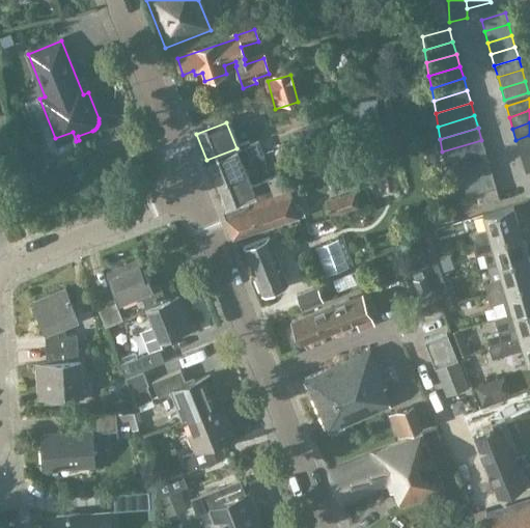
[(529,135),(515,140),(520,151),(529,147),(529,135)]
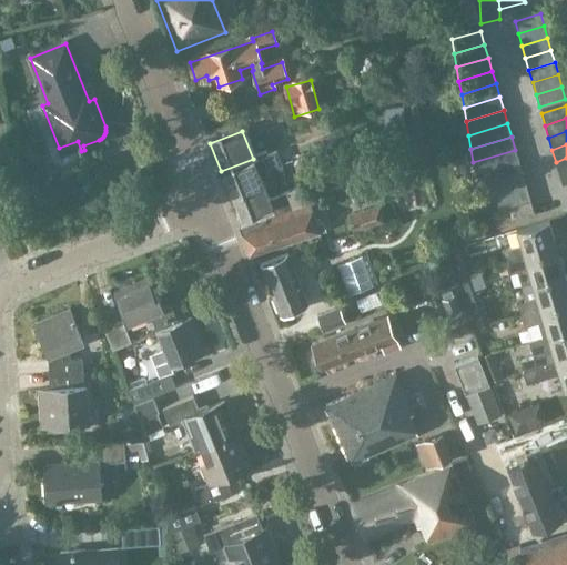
[(519,162),(515,150),(473,162),(475,175),(519,162)]
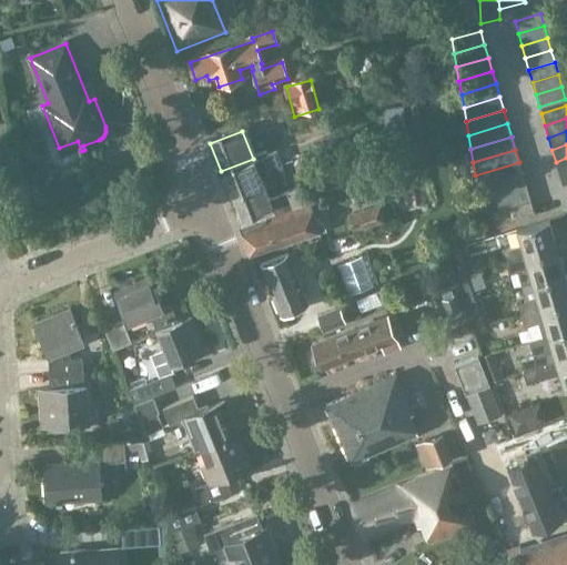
[(253,159),(221,171),(232,198),(263,185),(261,179),(271,175),(271,177),(284,171),(276,153),(267,157),(266,154),(253,159)]
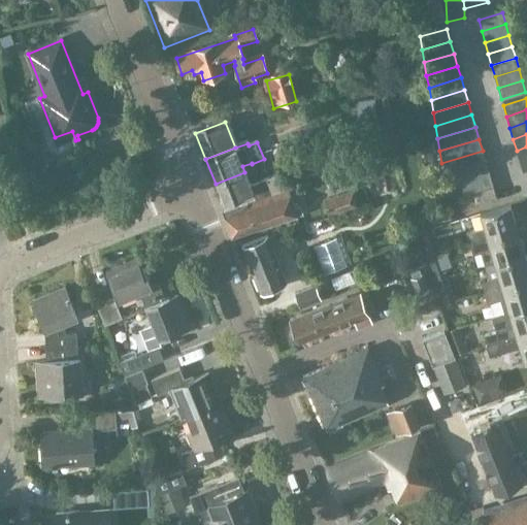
[(526,146),(517,151),(520,162),(526,159),(526,146)]
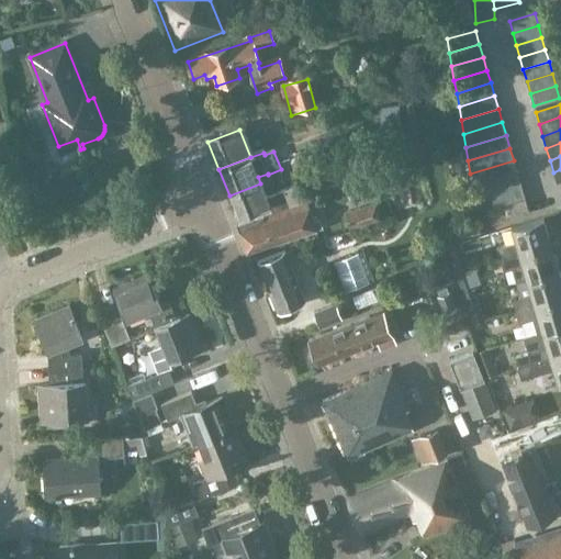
[(517,174),(514,160),(470,174),(472,188),(517,174)]
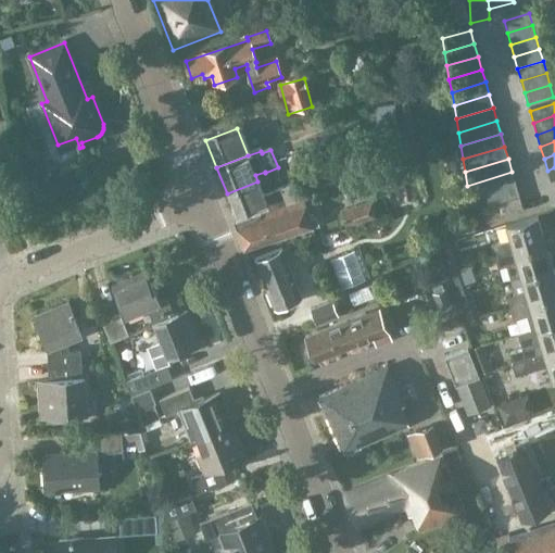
[(516,185),(512,172),(467,186),(469,199),(516,185)]
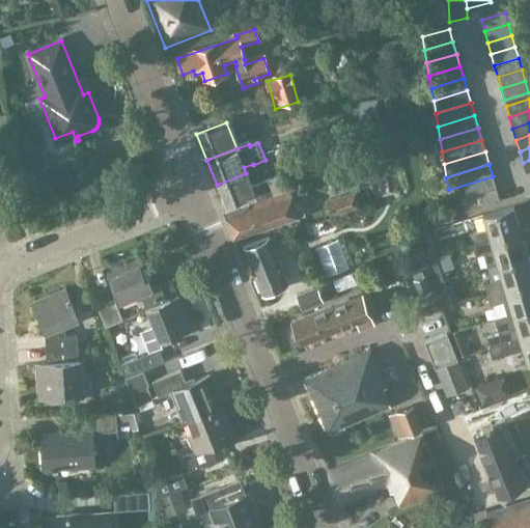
[(252,188),(246,173),(217,185),(226,210),(255,198),(257,202),(285,192),(280,177),(252,188)]
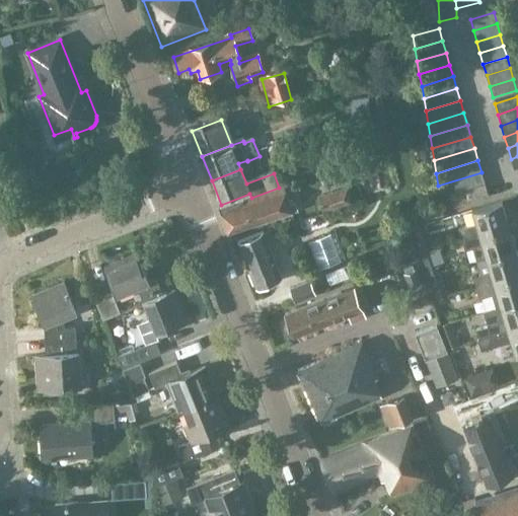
[(485,186),(482,172),(438,186),(440,199),(450,196),(485,186)]
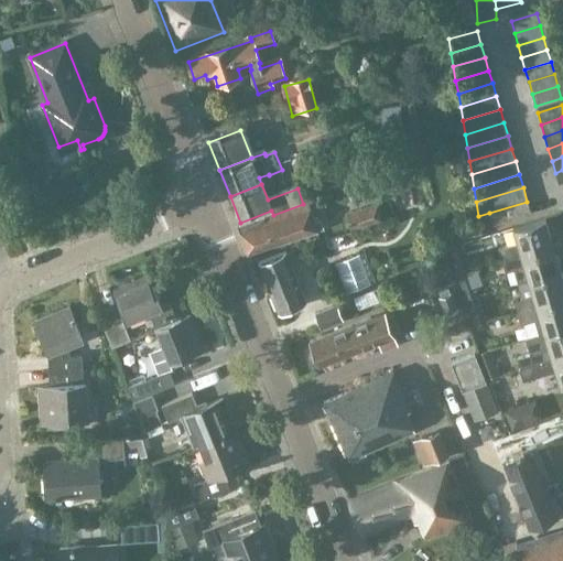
[(527,202),(489,213),(494,227),(531,216),(527,202)]
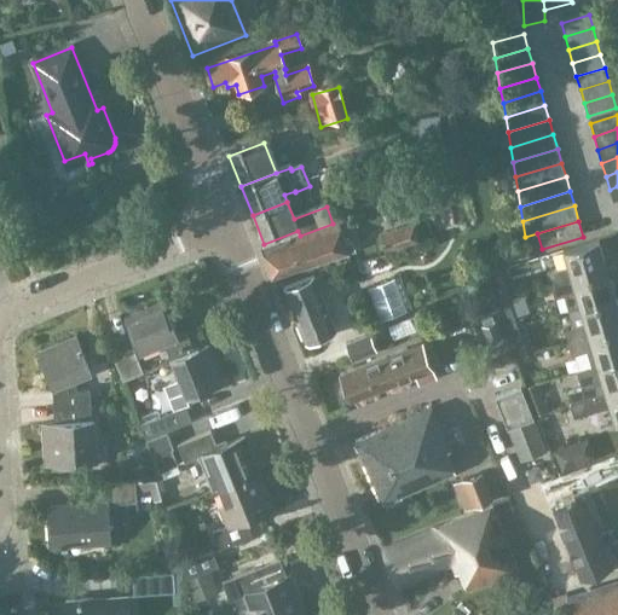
[(339,225),(261,250),(272,282),(357,253),(353,243),(346,247),(339,225)]
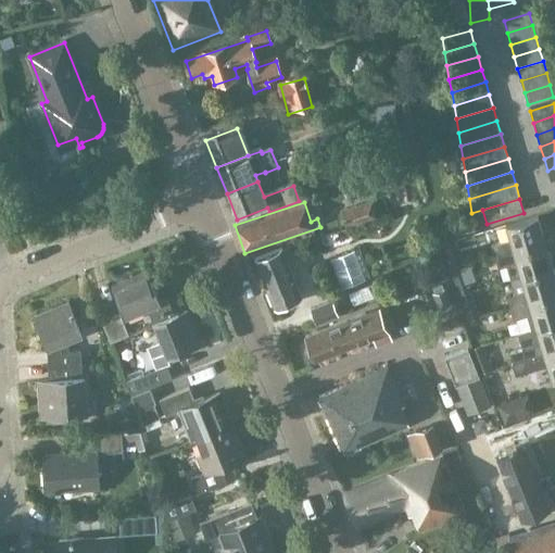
[(348,229),(379,221),(373,202),(342,212),(348,229)]
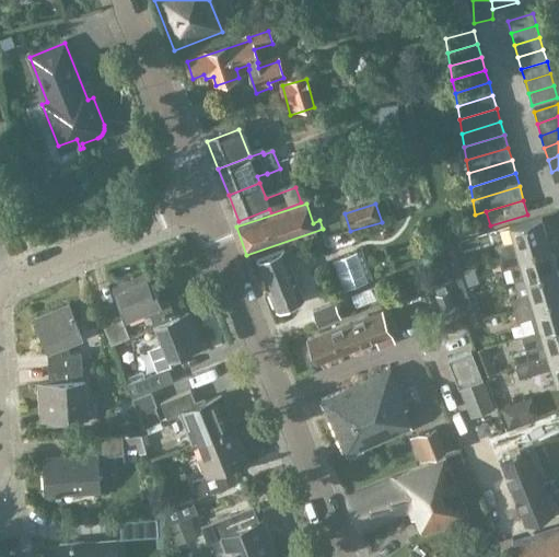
[(496,250),(499,260),(550,245),(543,219),(510,229),(514,244),(496,250)]
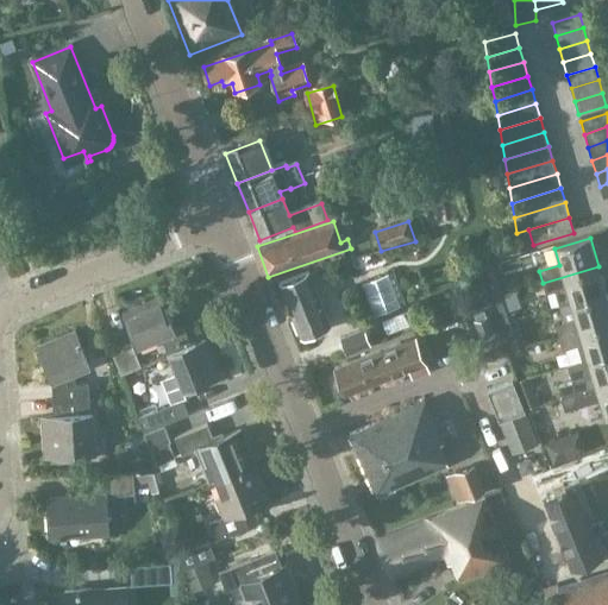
[(484,278),(499,273),(493,256),(478,260),(484,278)]
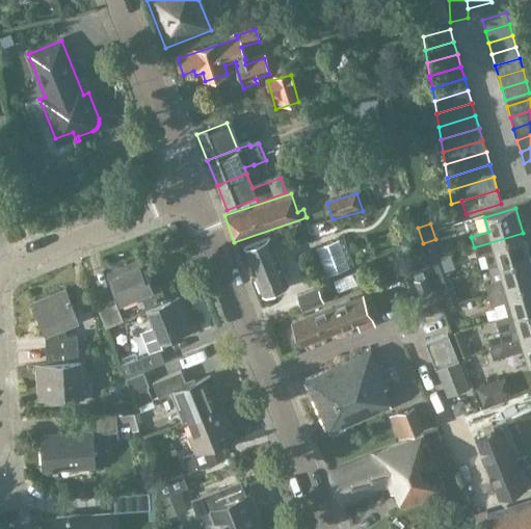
[(484,257),(488,270),(530,258),(523,233),(474,247),(477,259),(484,257)]
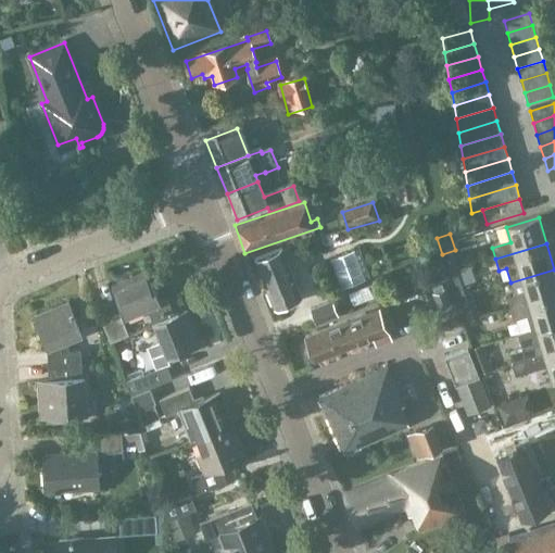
[(275,310),(301,299),(282,251),(255,262),(275,310)]
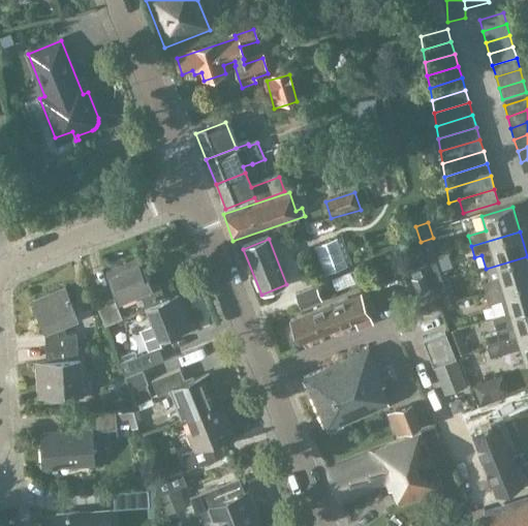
[(342,239),(314,250),(324,277),(352,267),(342,239)]
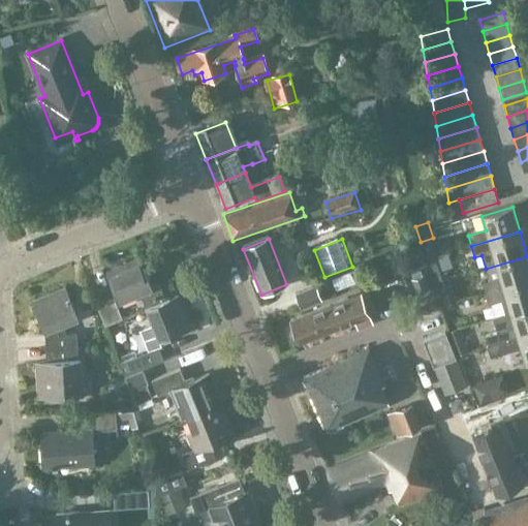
[(483,285),(486,296),(527,282),(527,256),(486,269),(490,282),(483,285)]
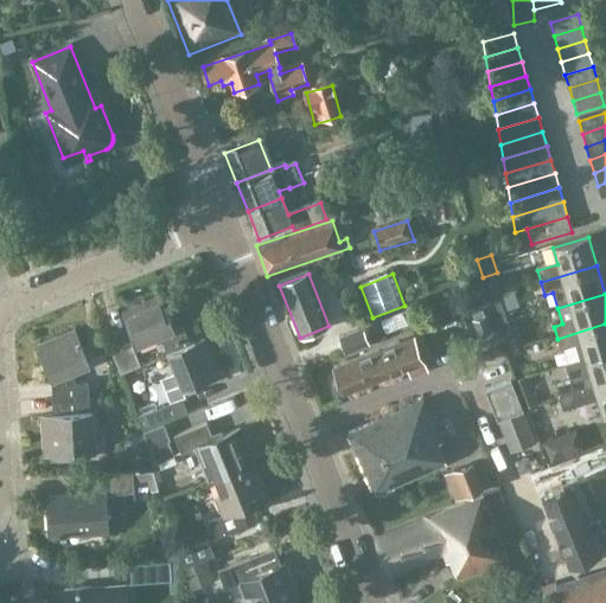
[(160,338),(164,347),(186,338),(183,328),(174,331),(160,296),(123,312),(139,347),(160,338)]
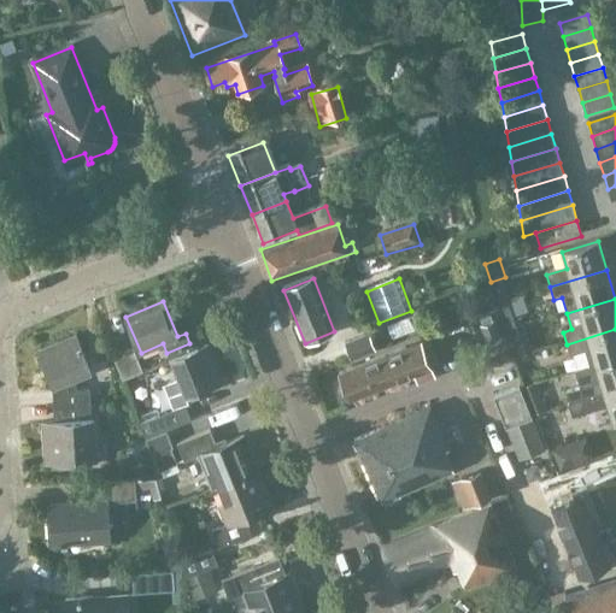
[(487,343),(502,339),(496,322),(481,326),(487,343)]
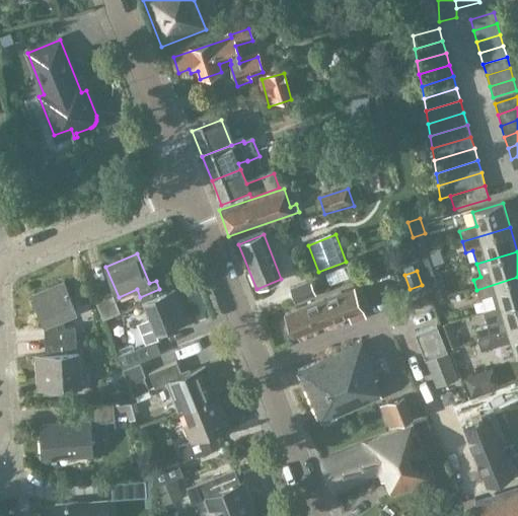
[(493,297),(497,310),(517,303),(517,277),(476,290),(481,301),(493,297)]
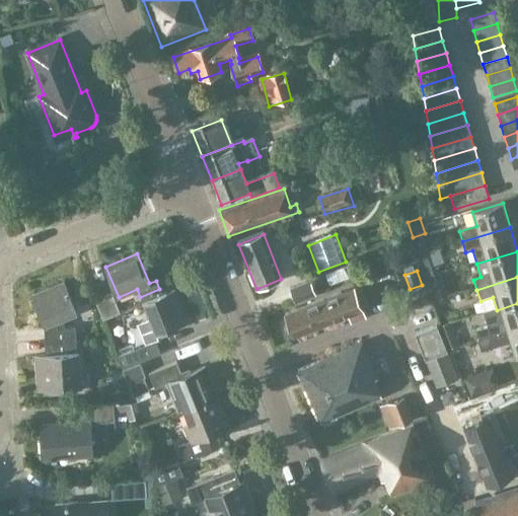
[(311,283),(290,291),(295,304),(315,296),(311,283)]
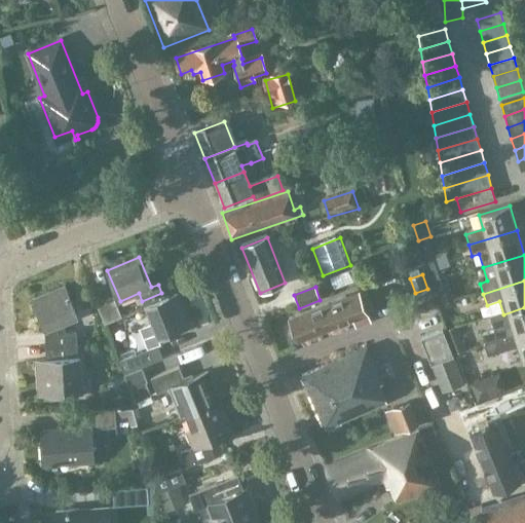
[(45,324),(46,347),(77,345),(76,333),(60,334),(57,327),(77,319),(65,288),(35,299),(45,324)]
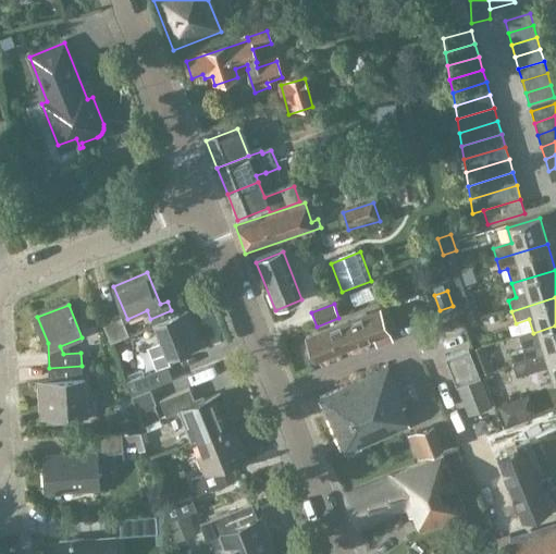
[(156,328),(163,344),(151,348),(160,371),(127,384),(133,398),(150,392),(172,382),(168,369),(171,368),(168,360),(170,359),(201,346),(188,314),(175,319),(171,310),(150,319),(155,329),(156,328)]
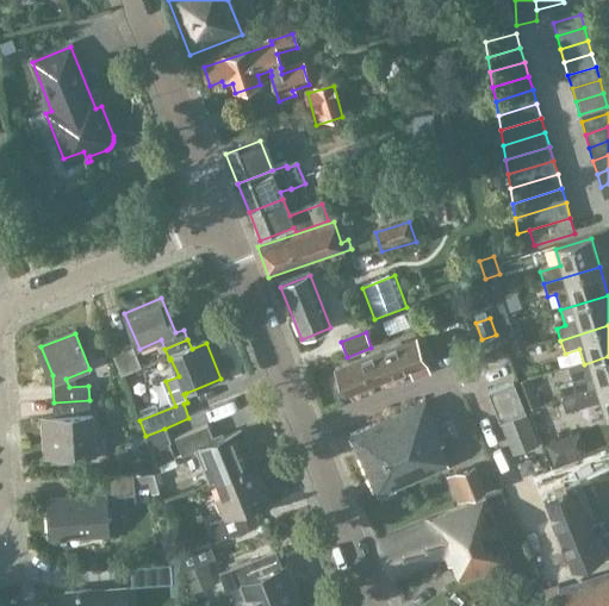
[(416,341),(402,345),(335,370),(346,398),(411,373),(415,381),(429,375),(416,341)]
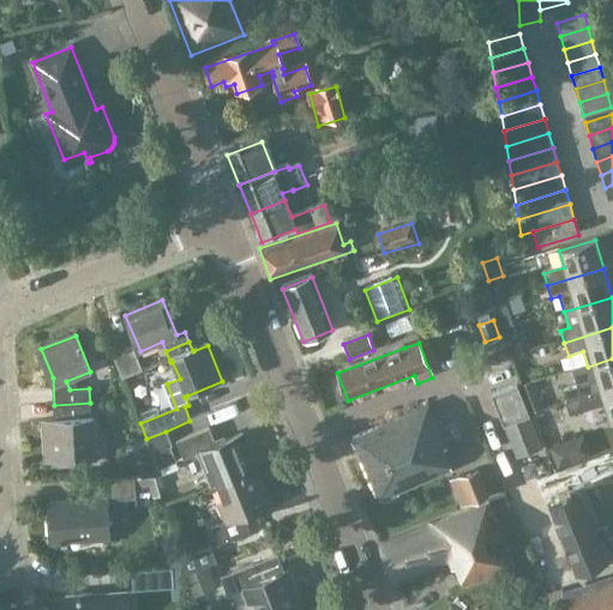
[(112,356),(116,368),(121,381),(143,373),(138,360),(132,348),(112,356)]
